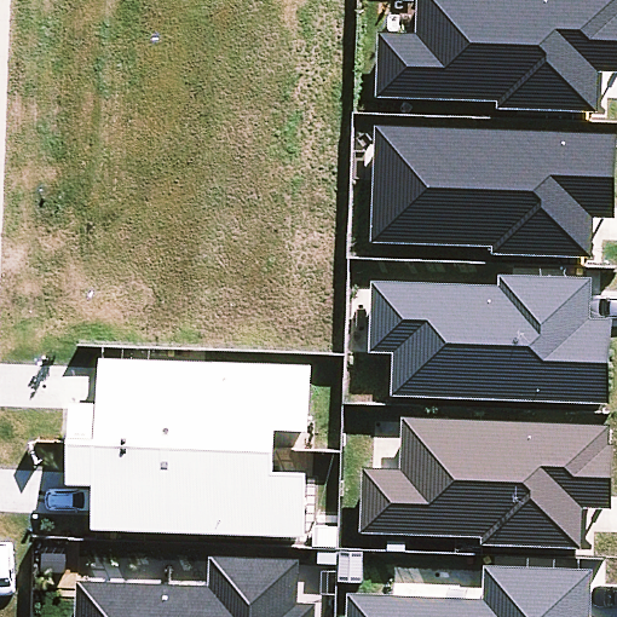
[(376,32),(373,98),(595,110),(598,69),(616,70),(616,0),(416,0),(415,34),(376,32)]
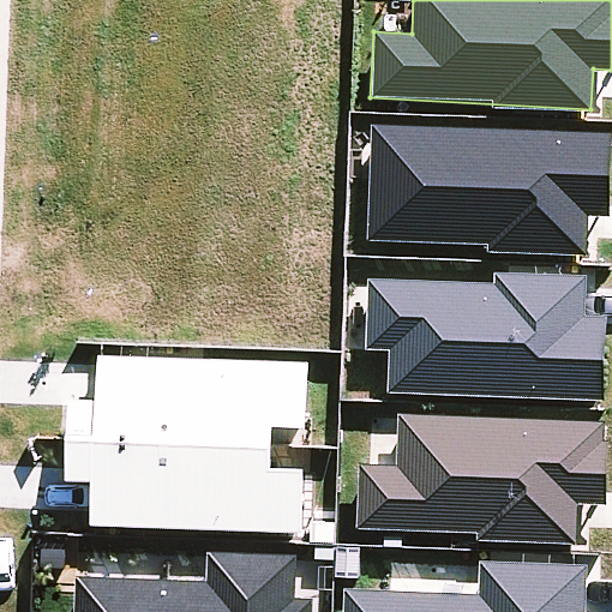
[(365,240),(586,252),(587,214),(607,215),(611,135),(371,121),(365,240)]
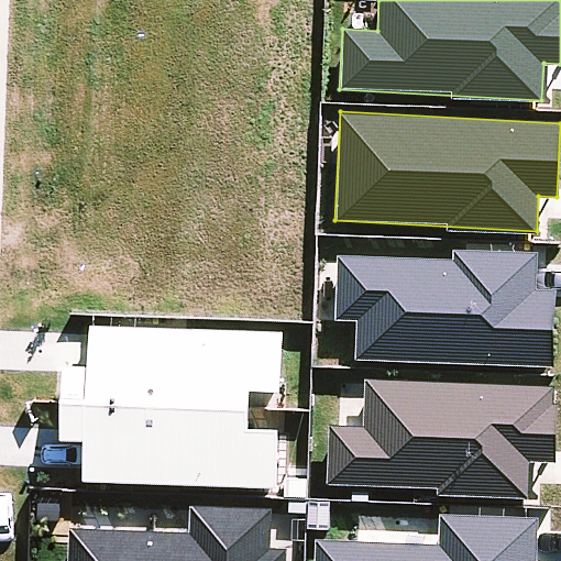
[(353,362),(554,363),(554,289),(535,289),(535,256),(336,254),(334,321),(353,321),(353,362)]
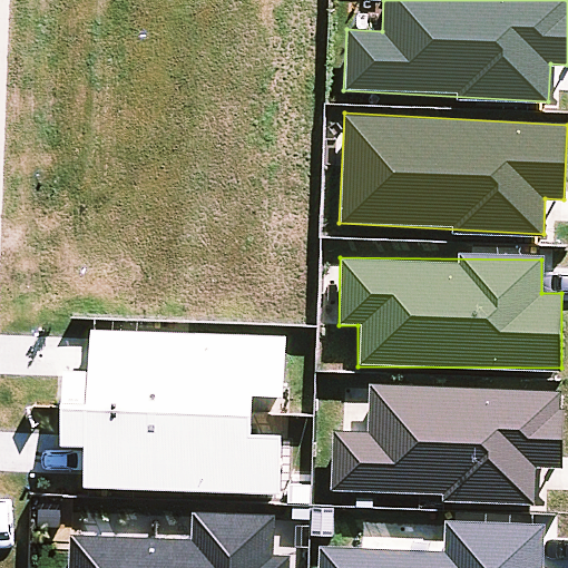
[(87,331),(85,374),(66,373),(62,442),(80,443),(85,443),(82,485),(281,491),(283,433),(252,432),(253,393),(283,394),(285,338),(87,331)]
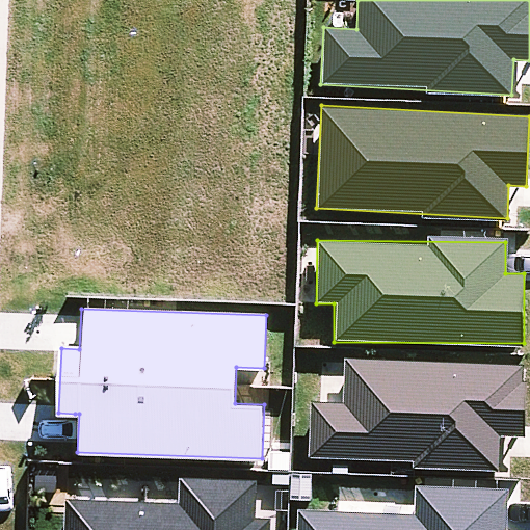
[(310,399),(307,458),(498,469),(500,434),(522,435),(526,366),(344,355),(341,400),(310,399)]
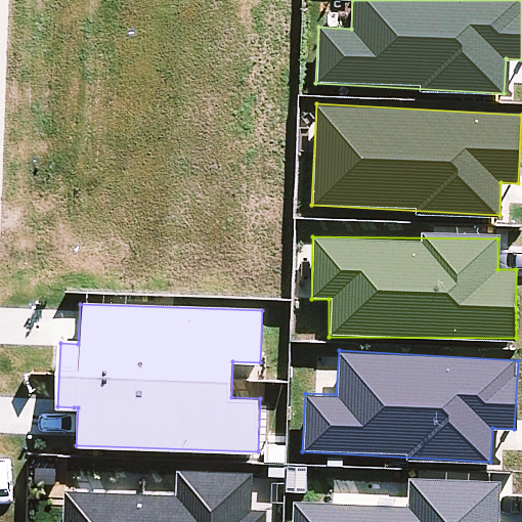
[(175,492),(100,489),(63,488),(62,521),(266,521),(267,510),(252,509),(254,474),(176,471),(175,492)]
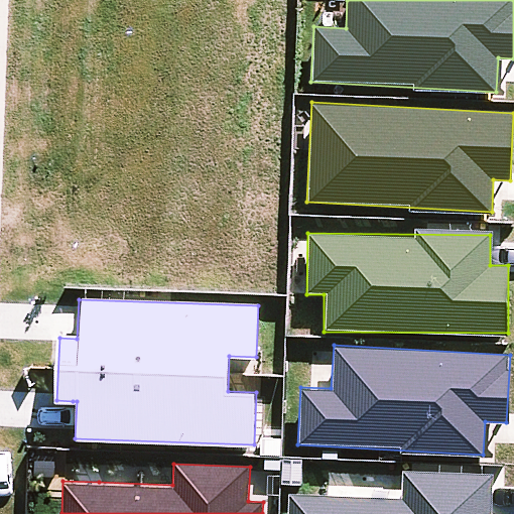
[(492,513),(495,476),(403,471),(401,499),(290,492),(288,513),(492,513)]
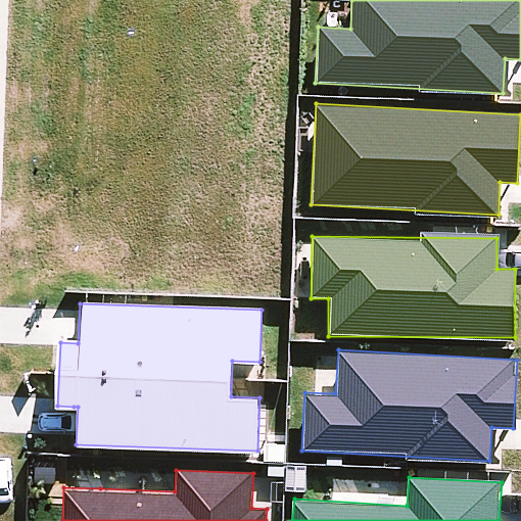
All buildings are outlined.
